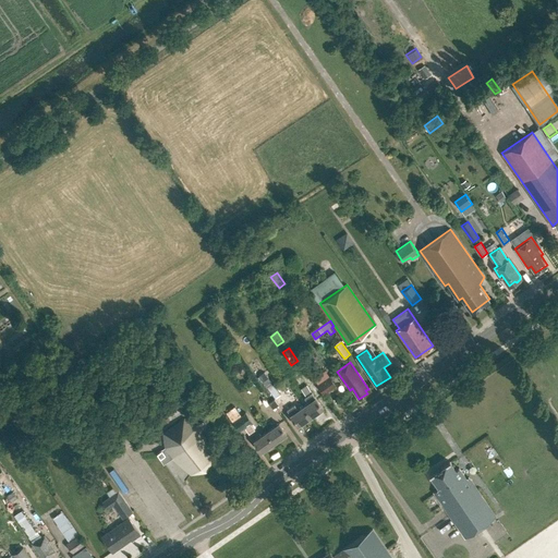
[(261,376),(264,381),(270,377),(266,372),(265,373),(262,370),(256,373),(258,377),(261,376)]
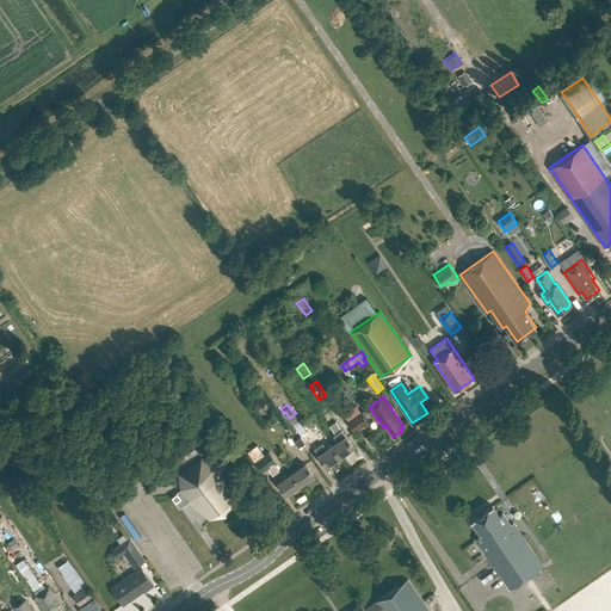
[(370,423),(362,412),(349,421),(357,432),(370,423)]
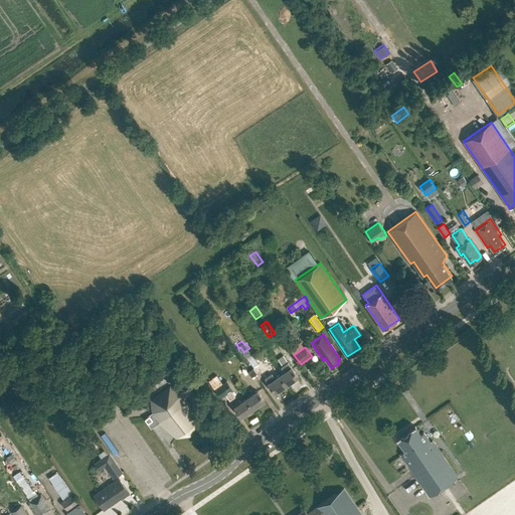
[(246,356),(253,366),(259,362),(251,353),(246,356)]
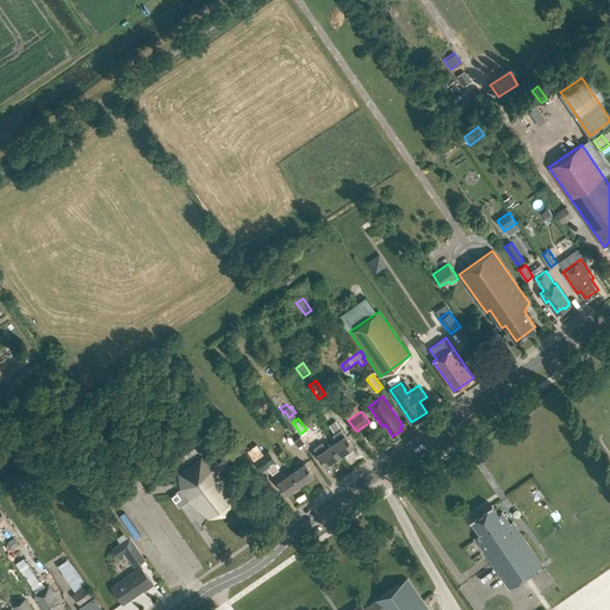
[(341,427),(336,419),(329,424),(334,431),(341,427)]
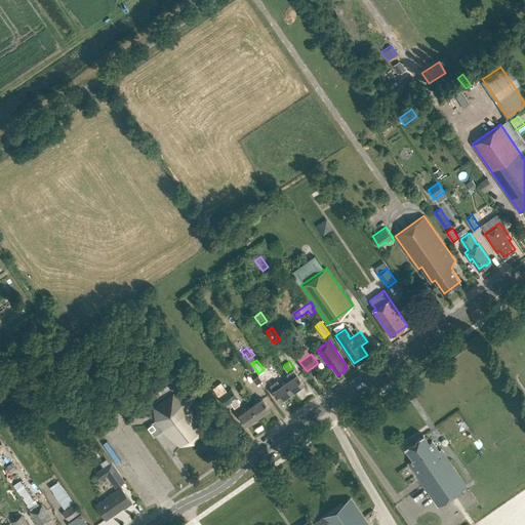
[(273,373),(280,369),(277,364),(270,368),(273,373)]
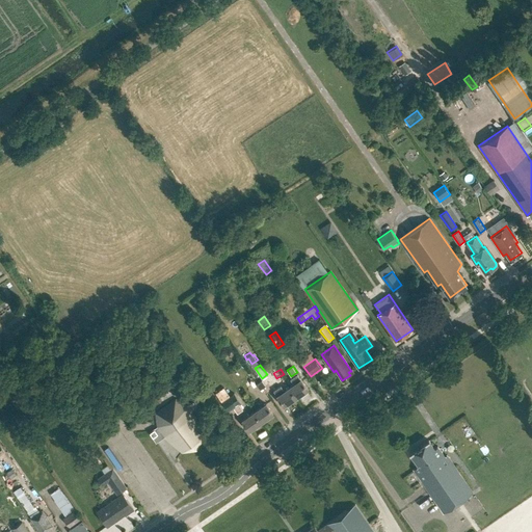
[(249,387),(261,378),(258,374),(246,381),(249,387)]
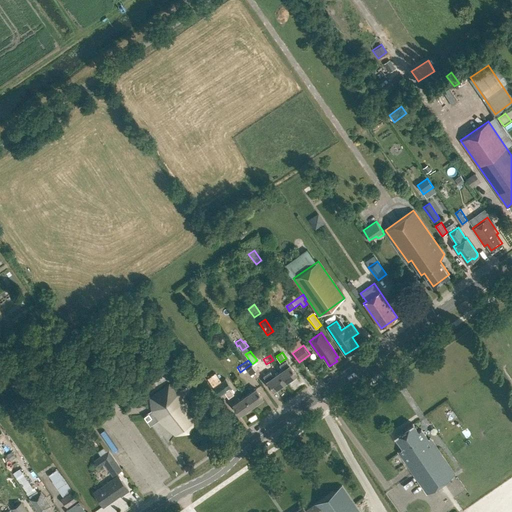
[(278,373),(285,382),(296,374),(290,365),(278,373)]
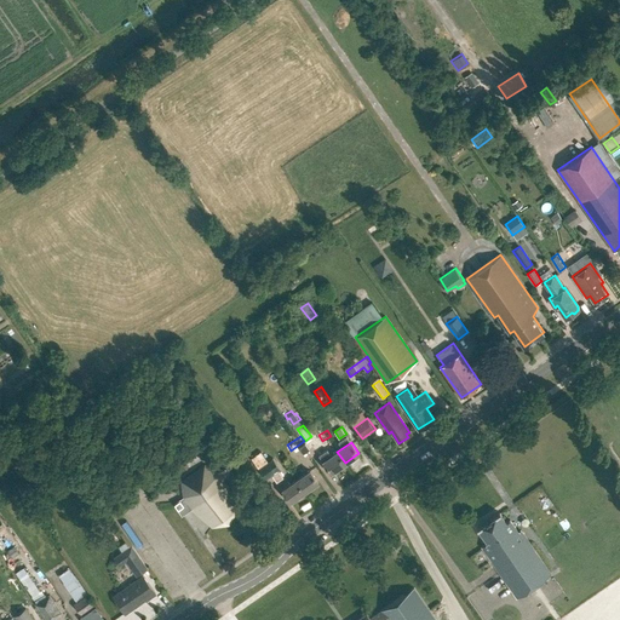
[(310,451),(305,445),(300,448),(304,454),(310,451)]
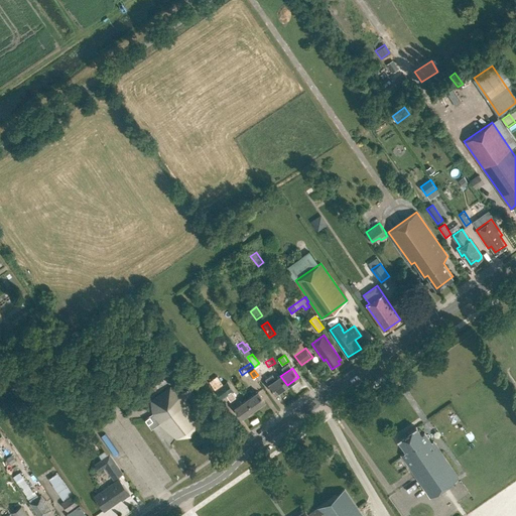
[(268,384),(275,393),(287,385),(280,376),(268,384)]
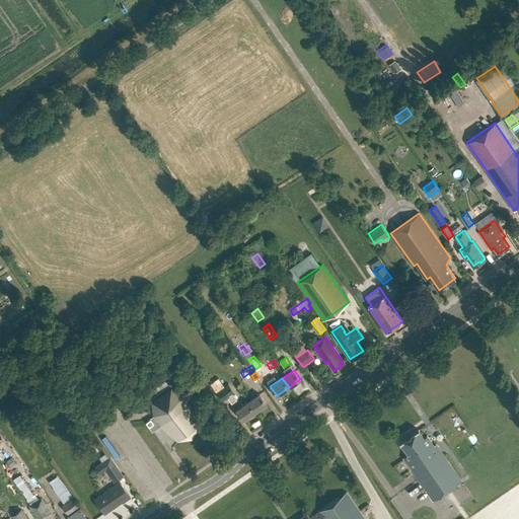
[(221,388),(215,380),(210,383),(222,401),(234,392),(228,383),(221,388)]
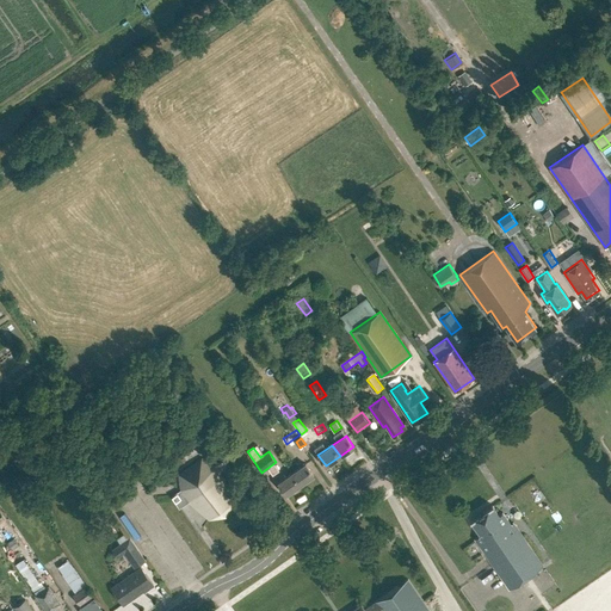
[(223,476),(216,466),(202,458),(179,474),(180,489),(189,501),(209,519),(224,517),(233,503),(223,476)]
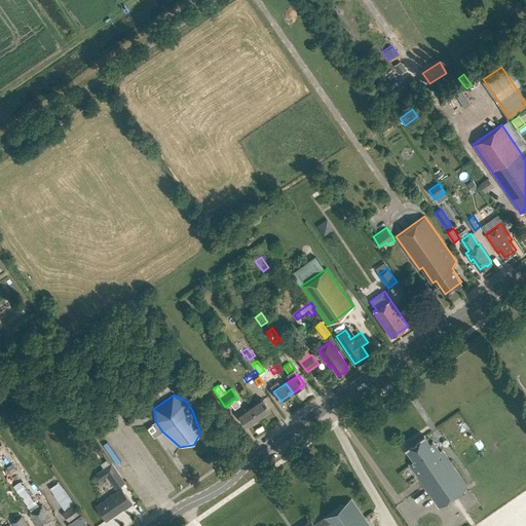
[(231,403),(235,409),(240,405),(236,399),(231,403)]
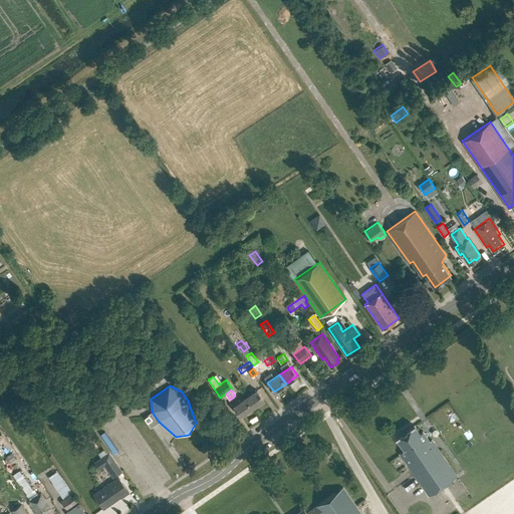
[(245,398),(252,408),(264,400),(257,390),(245,398)]
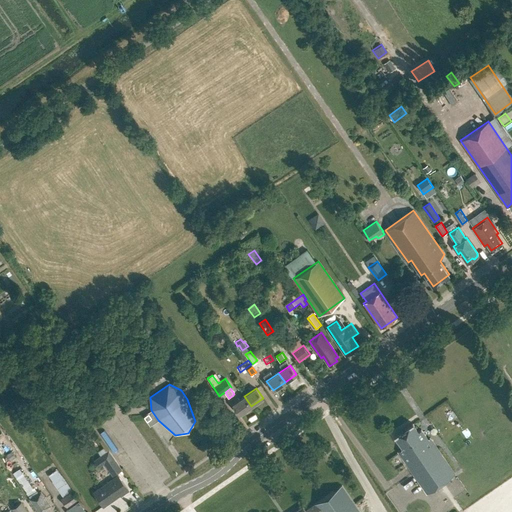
[(233,404),(240,414),(251,406),(244,396),(233,404)]
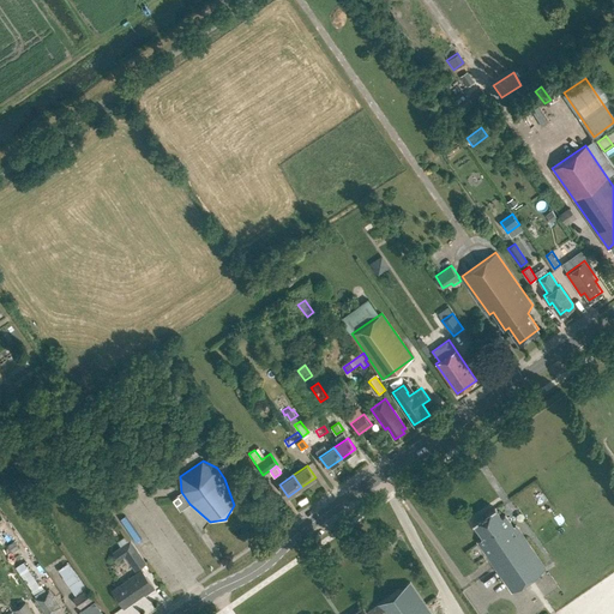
[(477,542),(512,591),(546,567),(516,524),(513,527),(505,515),(501,517),(494,507),(473,523),(483,537),(477,542)]
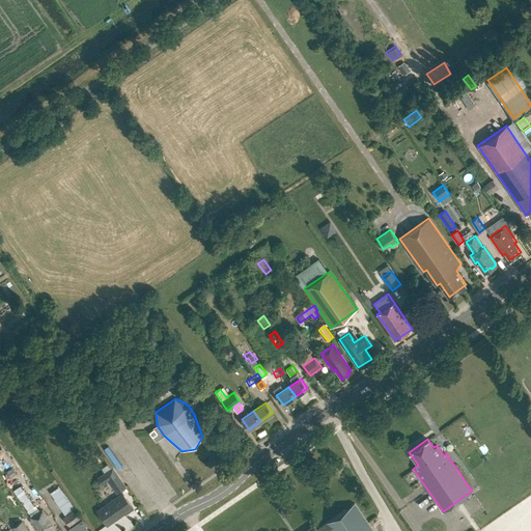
[(109,480),(117,493),(128,486),(113,466),(98,476),(103,484),(109,480)]
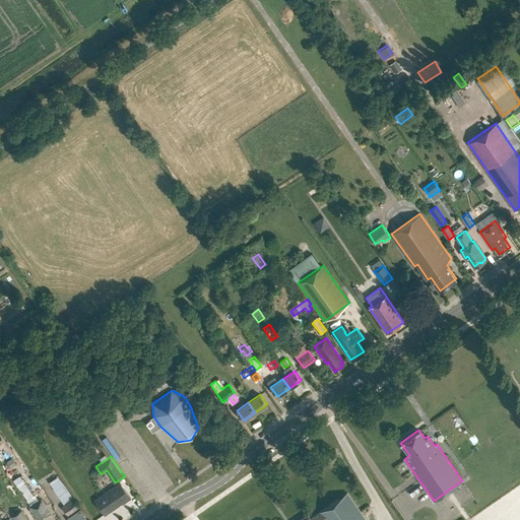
[(13,458),(6,462),(10,468),(17,464),(13,458)]
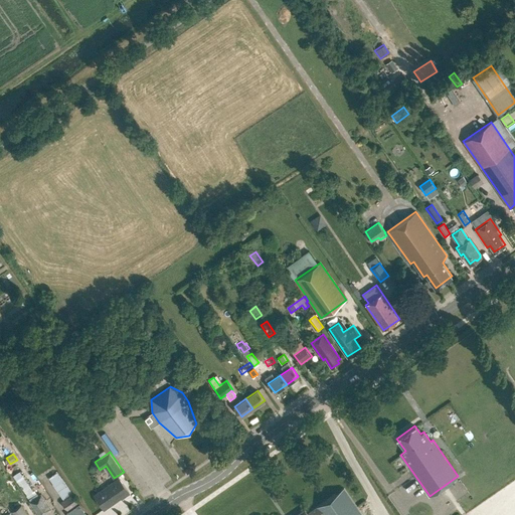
[(41,459),(31,466),(39,477),(48,470),(41,459)]
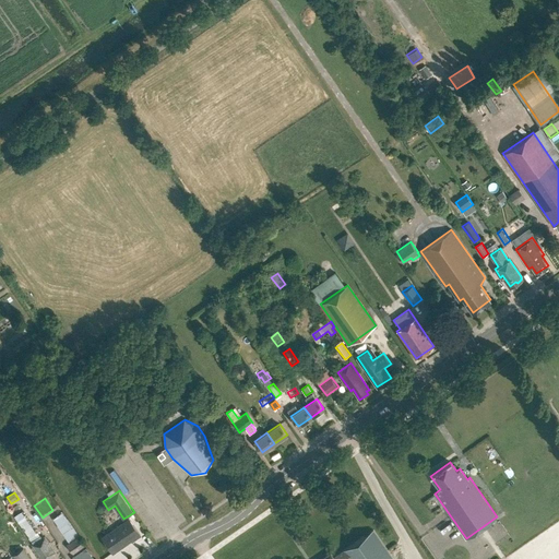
[(534,516),(528,520),(533,528),(538,526),(534,516)]
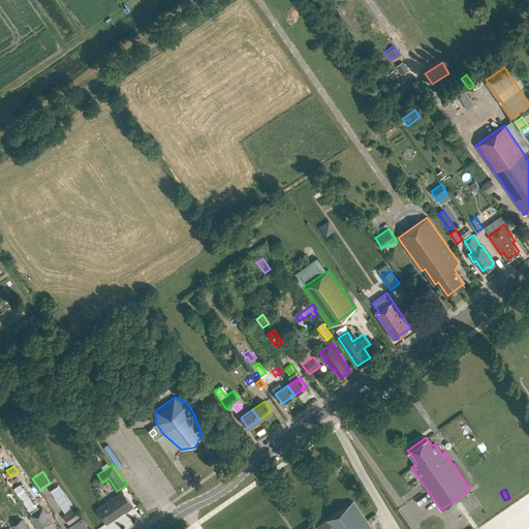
[(133,506),(122,491),(97,508),(106,523),(126,509),(126,510),(133,506)]
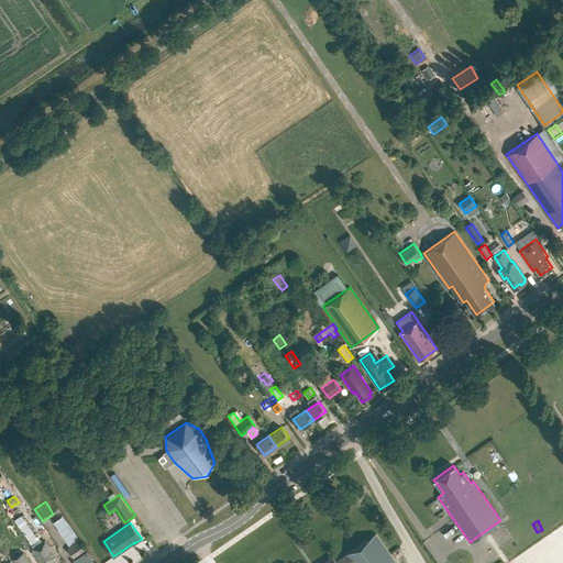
[(345,554),(346,554),(335,562),(332,556),(322,562),(351,562),(352,562),(396,562),(375,533),(345,554)]
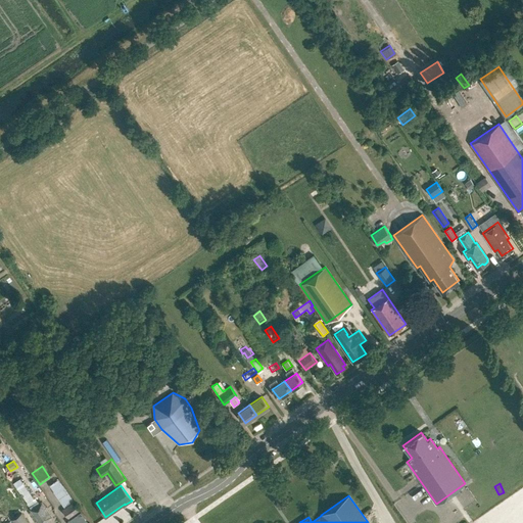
[(51,516),(41,503),(32,509),(41,522),(51,516)]
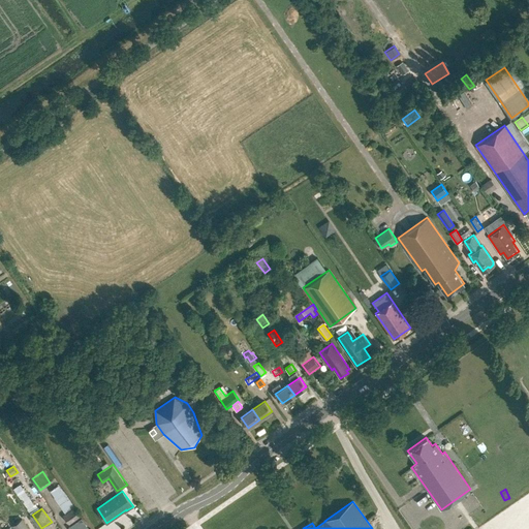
[(68,528),(91,528),(90,527),(88,528),(81,518),(68,528)]
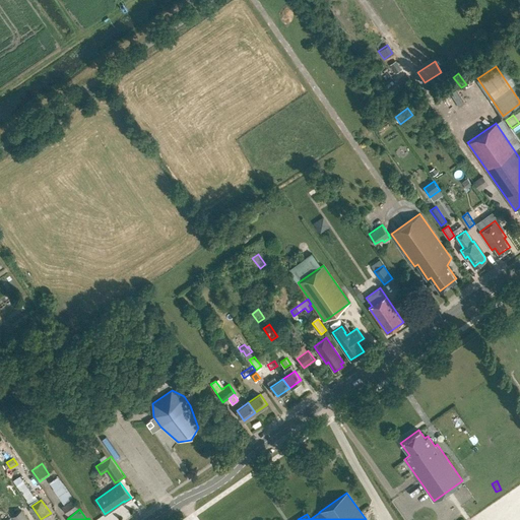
[(28,519),(21,510),(12,516),(14,519),(28,519)]
